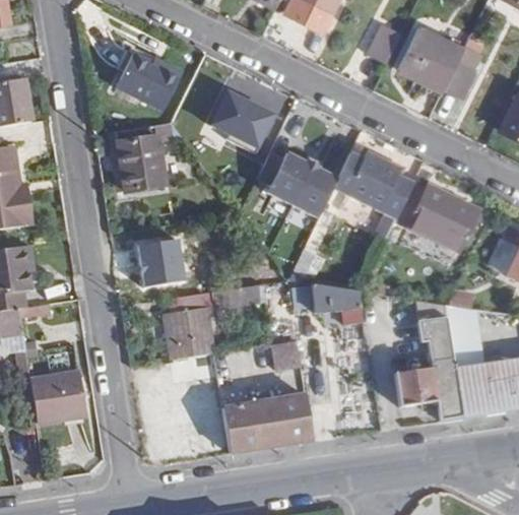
[(0,28),(11,27),(7,0),(0,0),(0,28)]
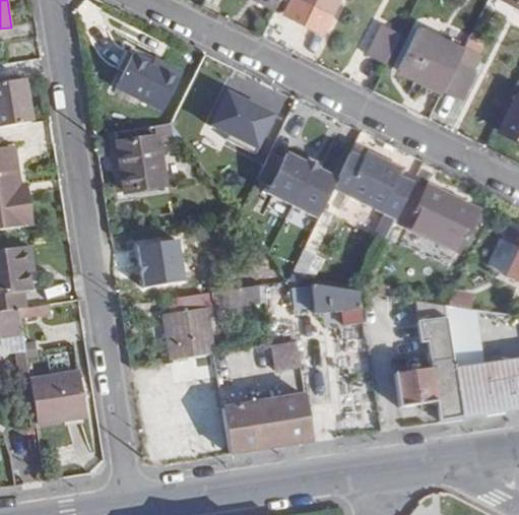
[(289,0),(284,10),(321,28),(330,10),(327,8),(331,0),(289,0)]
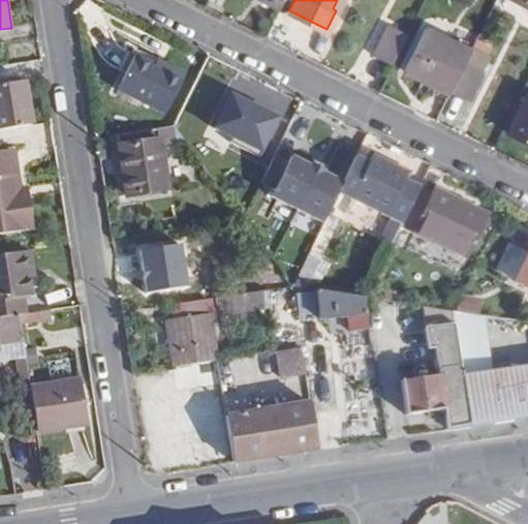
[(527,0),(510,0),(527,8),(527,0)]
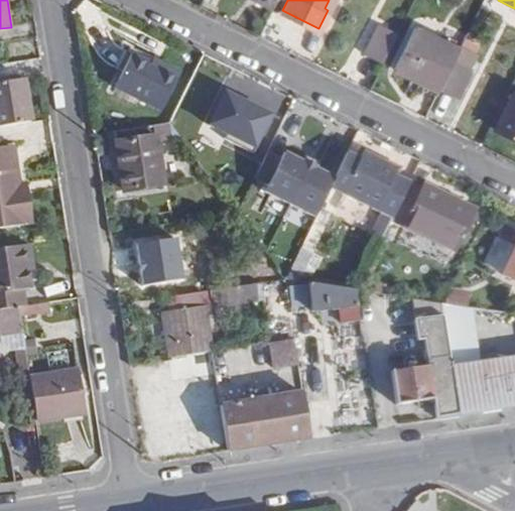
[(365,51),(384,61),(399,33),(380,22),(365,51)]
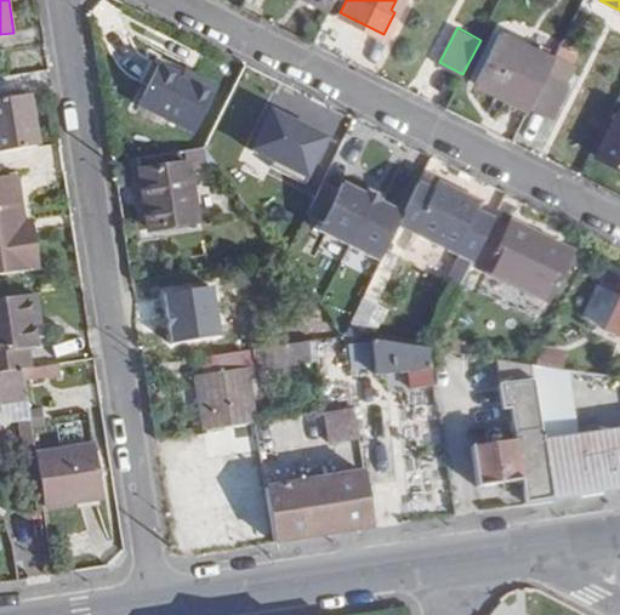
[(475,80),(529,108),(530,107),(546,73),(553,58),(499,32),(475,80)]
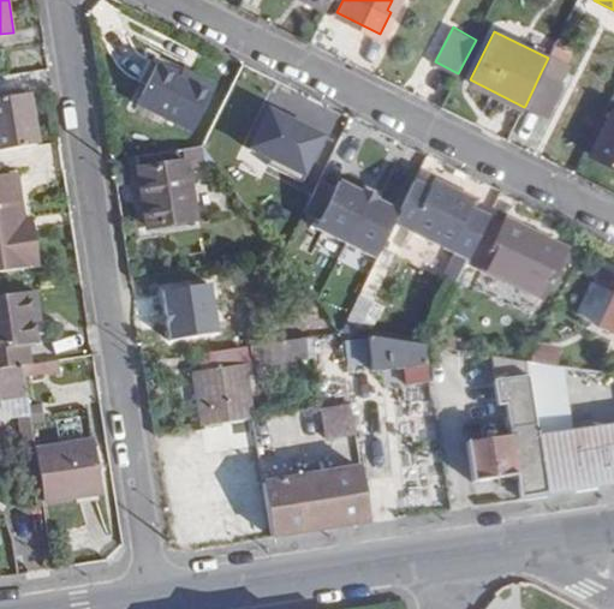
[(138,100),(195,127),(218,82),(197,72),(195,77),(159,59),(138,100)]
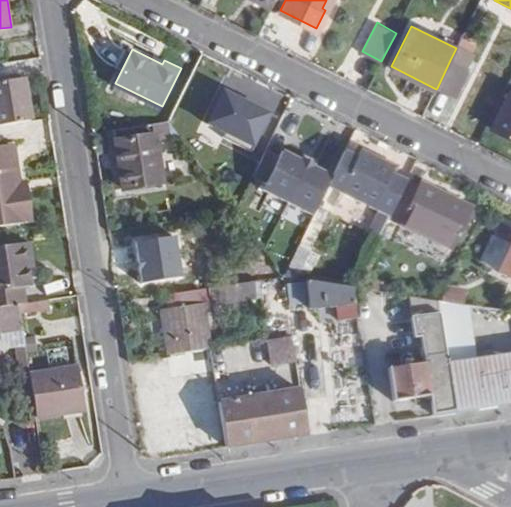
[(450,60),(437,88),(453,97),(468,69),(450,60)]
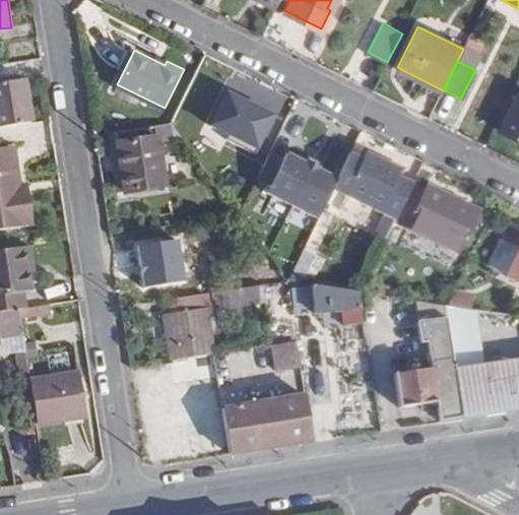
[(0,126),(31,121),(23,73),(0,76),(0,126)]
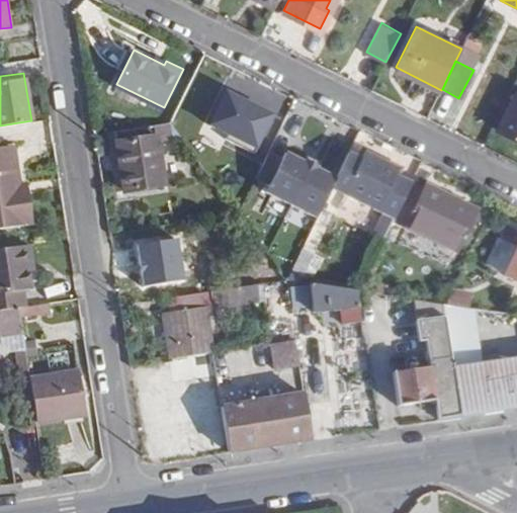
[(252,155),(273,113),(228,90),(210,122),(229,132),(224,141),(252,155)]
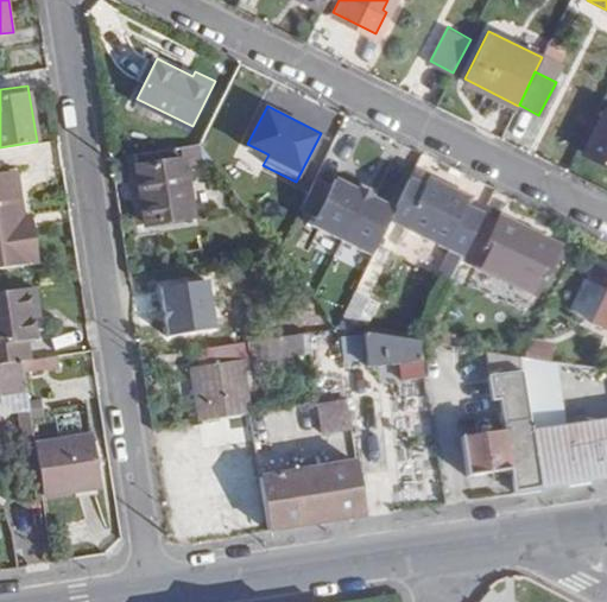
[(606,160),(606,106),(583,149),(606,160)]
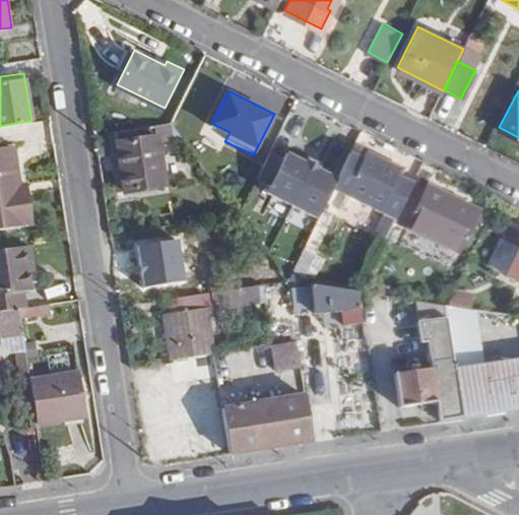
[(168,183),(158,123),(117,129),(127,188),(168,183)]
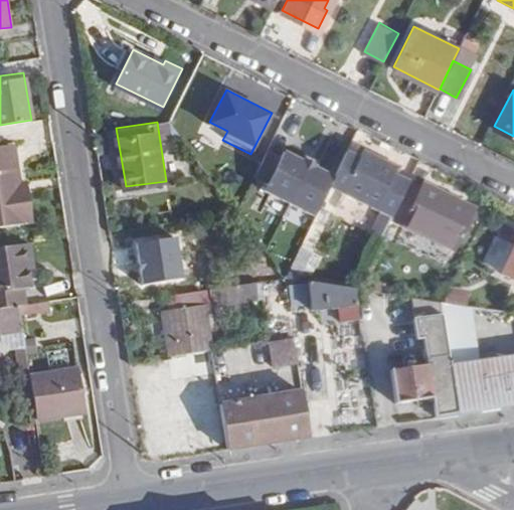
[(116,128),(110,129),(119,187),(126,186),(116,128)]
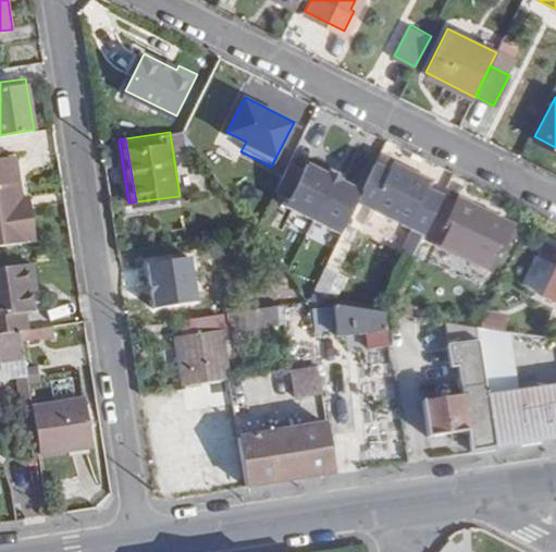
[(16,155),(0,157),(0,200),(23,198),(16,155)]
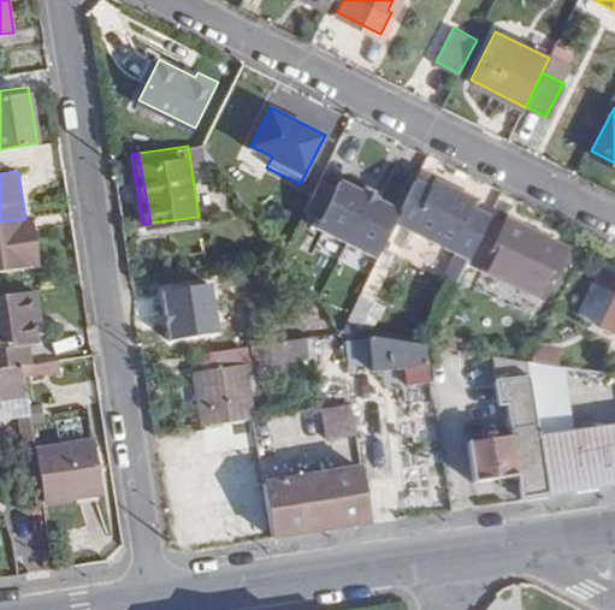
[(431,188),(414,179),(394,223),(411,230),(431,188)]
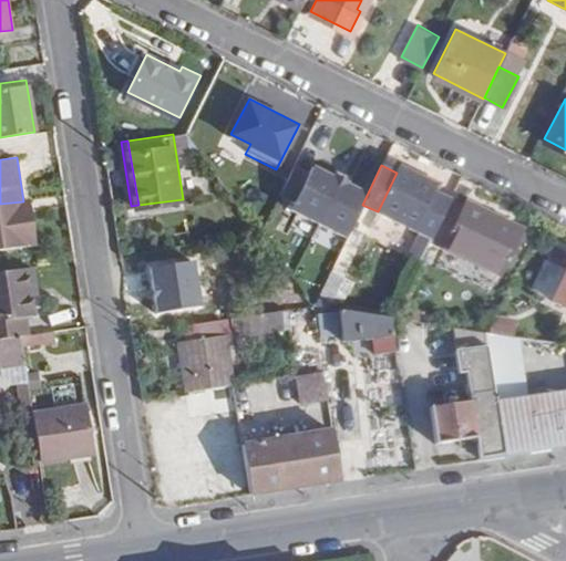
[(279,194),(294,201),(307,173),(294,166),(279,194)]
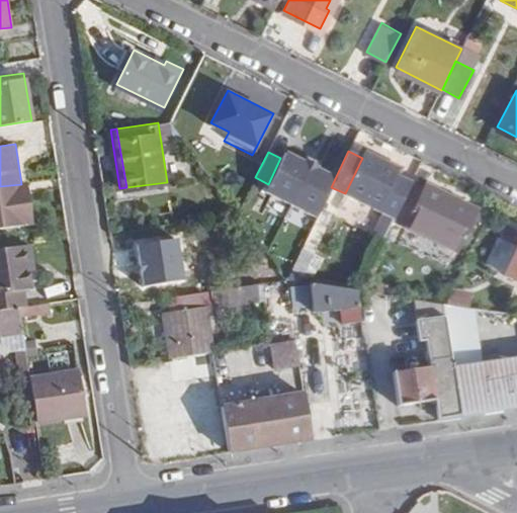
[(268,184),(264,190),(270,194),(317,217),(331,187),(336,177),(315,168),(316,165),(304,159),(303,162),(284,152),(280,158),(268,184)]
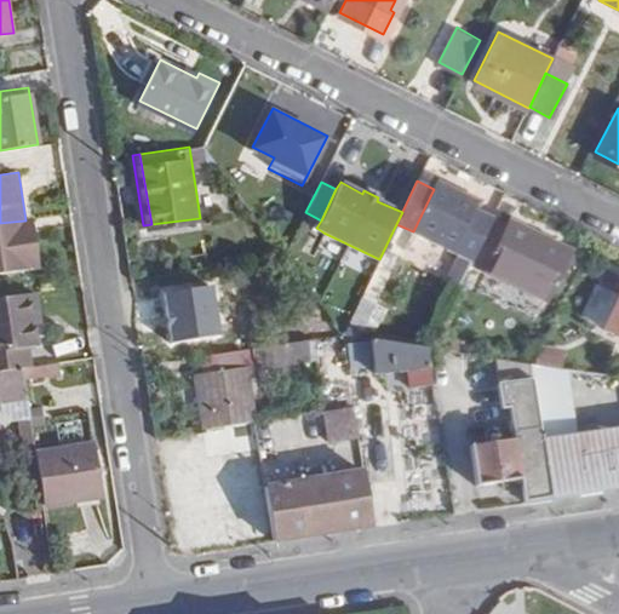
[(473,208),(476,201),(437,182),(434,189),(413,231),(458,253),(471,260),(492,218),(473,208)]
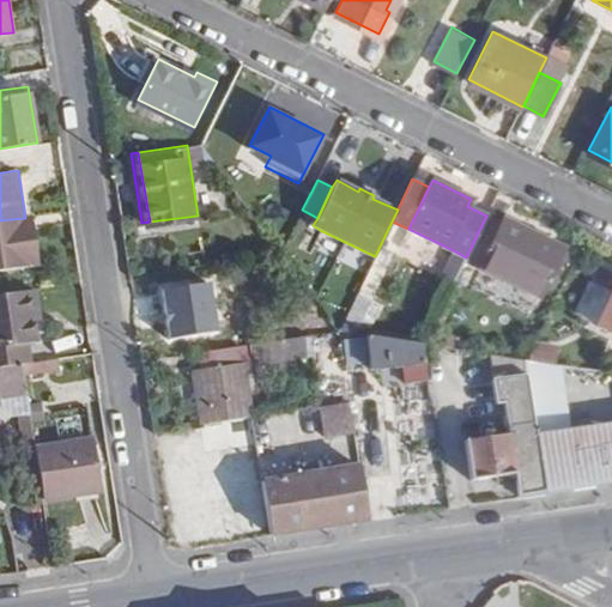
[(538,295),(562,248),(501,217),(498,223),(486,216),(466,258),(465,260),(538,295)]
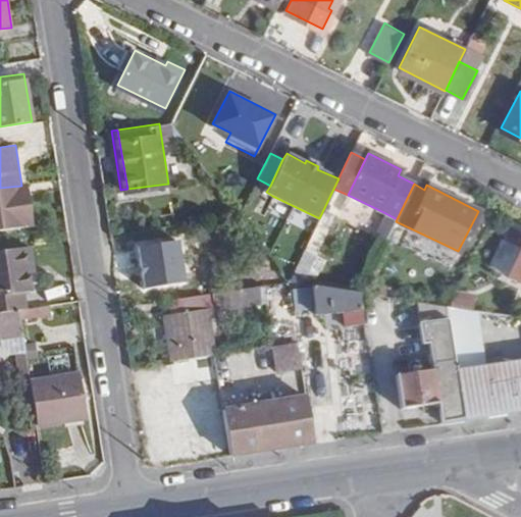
[(21,186),(0,188),(0,229),(34,225),(29,190),(22,191),(21,186)]
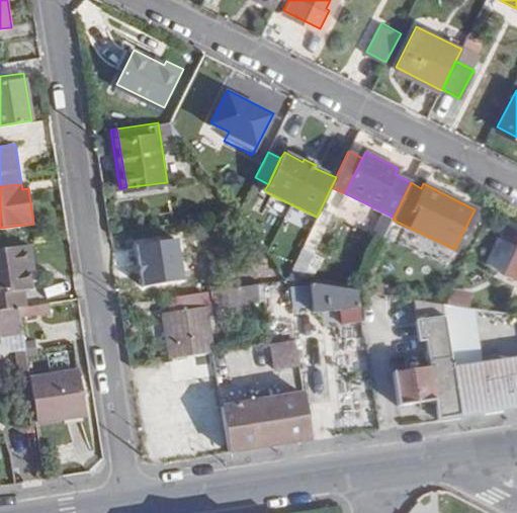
[(394,218),(382,211),(371,233),(383,239),(393,220),(394,218)]
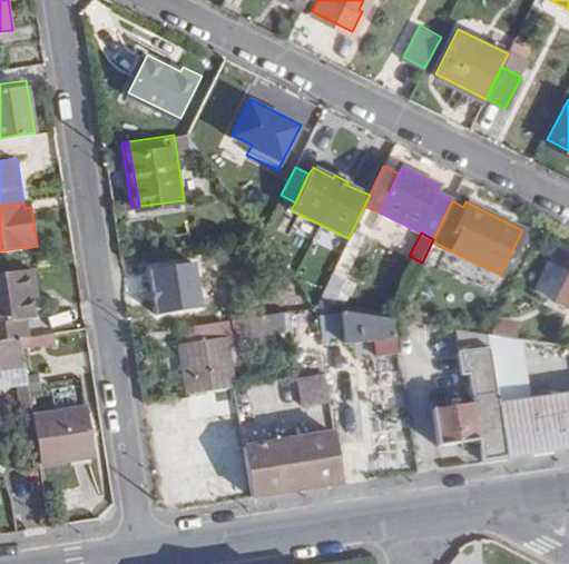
[(568,271),(568,275),(556,302),(568,307),(568,253),(563,250),(557,266),(568,271)]
